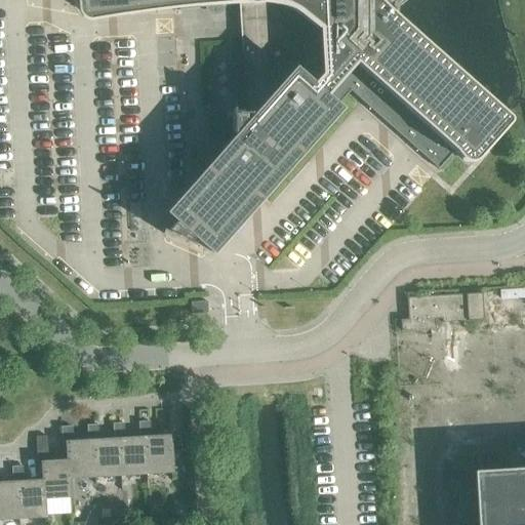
[(71,0),(72,2),(77,14),(77,16),(78,17),(79,19),(81,21),(82,21),(83,22),(85,23),(87,23),(88,23),(130,16),(162,11),(177,10),(177,11),(206,7),(207,8),(207,9),(208,10),(208,11),(209,12),(212,13),(213,13),(214,13),(216,13),(217,13),(218,12),(219,11),(220,10),(221,9),(221,8),(221,7),(221,6),(238,4),(240,47),(234,47),(237,107),(243,107),(244,115),(233,116),(233,114),(231,114),(232,138),(234,139),(234,140),(235,142),(179,205),(177,203),(167,214),(175,221),(164,234),(164,233),(163,235),(189,246),(190,244),(189,244),(194,238),(211,253),(221,242),(219,240),(332,113),(334,115),(338,111),(334,109),(350,91),(438,170),(453,152),(459,160),(460,161),(462,162),(466,163),(468,163),(470,163),(473,163),(475,161),(477,160),(508,125),(509,124),(509,123),(509,122),(509,121),(508,120),(508,119),(505,116),(388,12),(394,10),(402,5),(406,0),(71,0)]
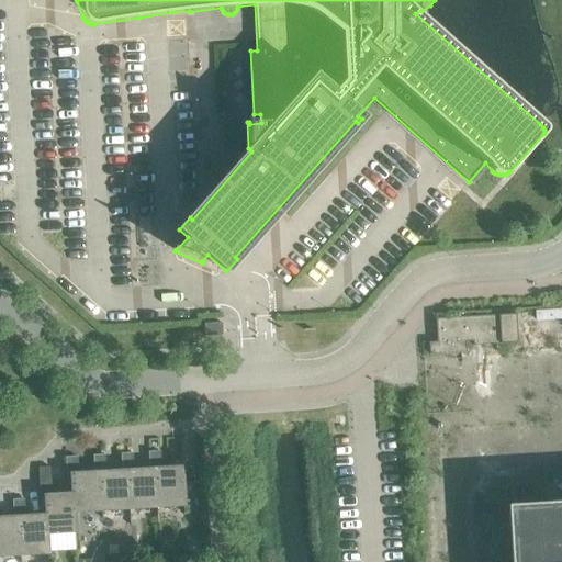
[(514,315),(435,319),(435,332),(436,343),(428,343),(429,356),(464,353),(463,341),(471,341),(471,347),(516,344),(514,315)]
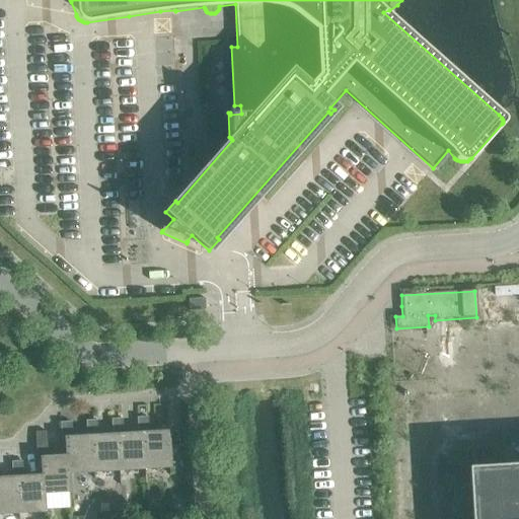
[(188,299),(188,310),(205,310),(204,298),(188,299)]
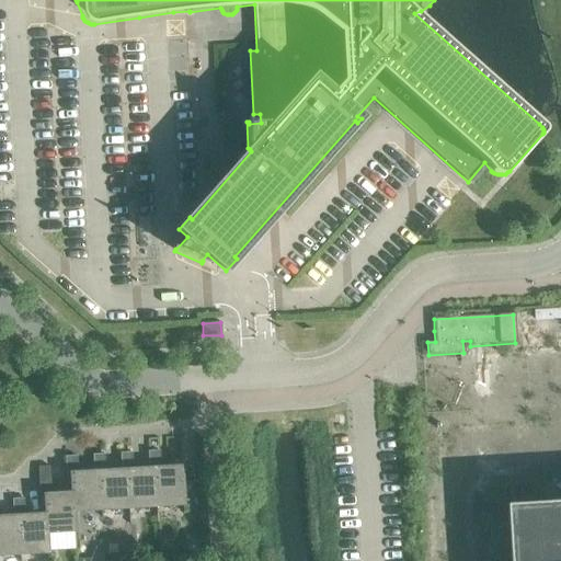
[(147,451),(148,468),(152,468),(155,507),(183,505),(181,467),(159,468),(159,451),(147,451)]
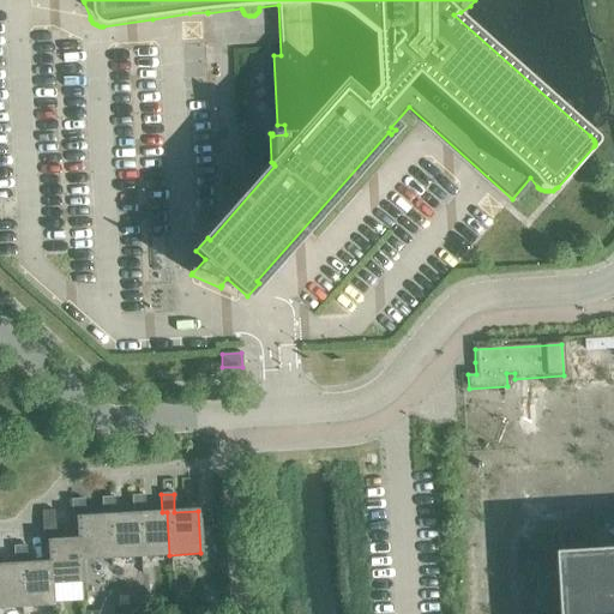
[(131,497),(132,515),(137,515),(139,557),(169,555),(167,512),(162,512),(144,513),(143,495),(131,497)]
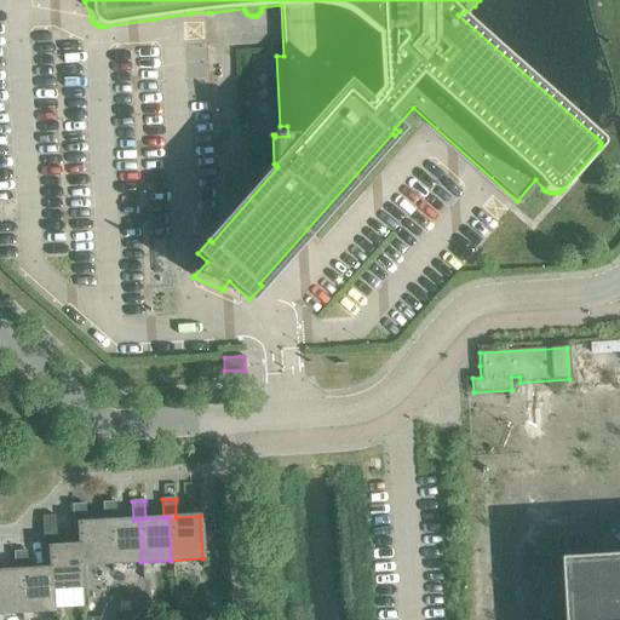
[(102,503),(103,522),(108,521),(110,564),(141,562),(138,520),(133,520),(115,521),(114,503),(102,503)]
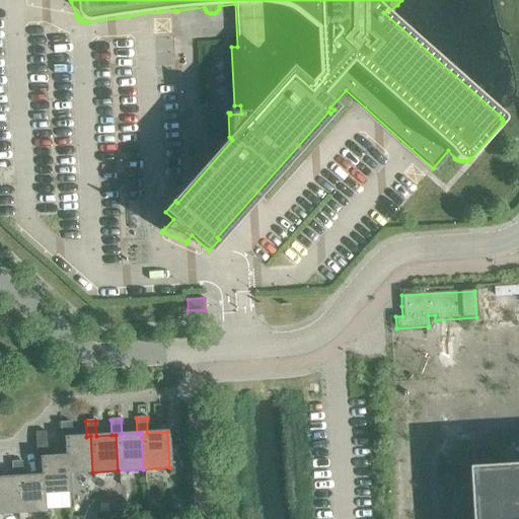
[(64,438),(65,456),(66,456),(67,473),(68,473),(92,472),(90,436),(86,437),(71,437),(70,422),(60,423),(61,438),(64,438)]
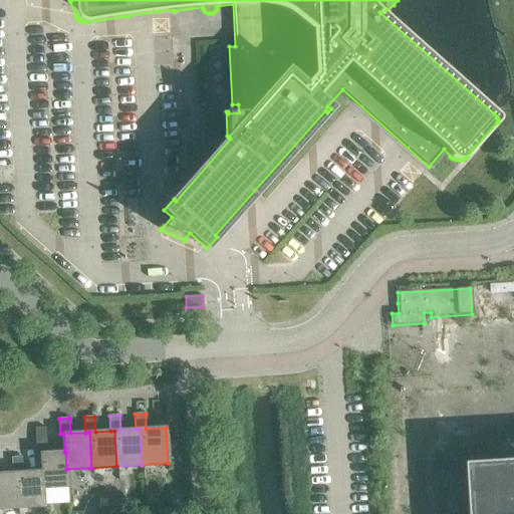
[(44,428),(34,429),(35,438),(45,438),(44,428)]
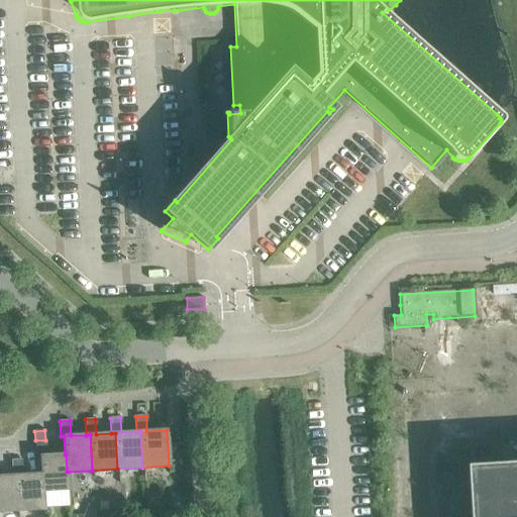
[(39,456),(40,474),(41,474),(42,492),(43,492),(69,490),(68,472),(67,472),(66,454),(65,454),(46,455),(45,440),(35,440),(35,456),(39,456)]
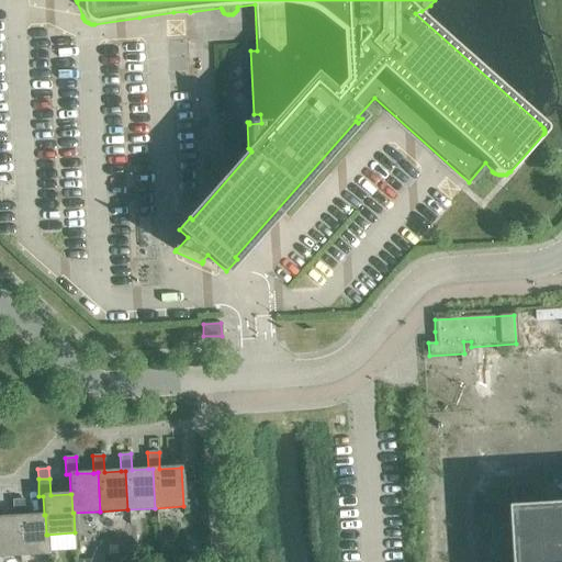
[(11,501),(12,517),(18,517),(20,557),(48,554),(47,535),(46,535),(45,515),(44,515),(24,517),(23,499),(11,501)]
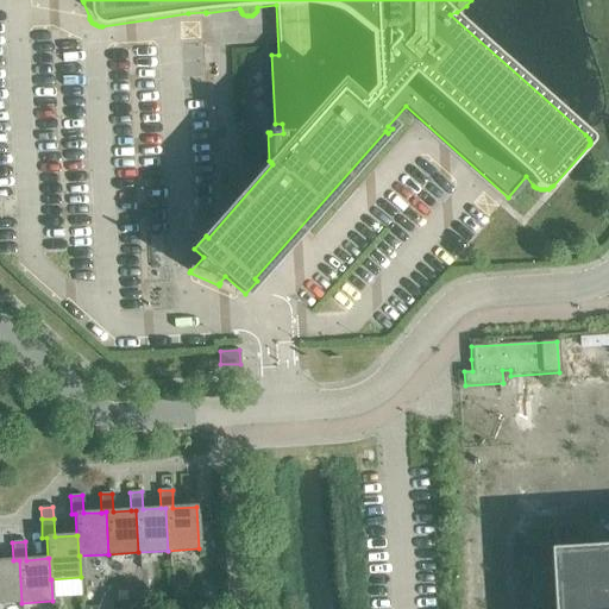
[(608,608),(608,542),(556,546),(559,608),(608,608)]
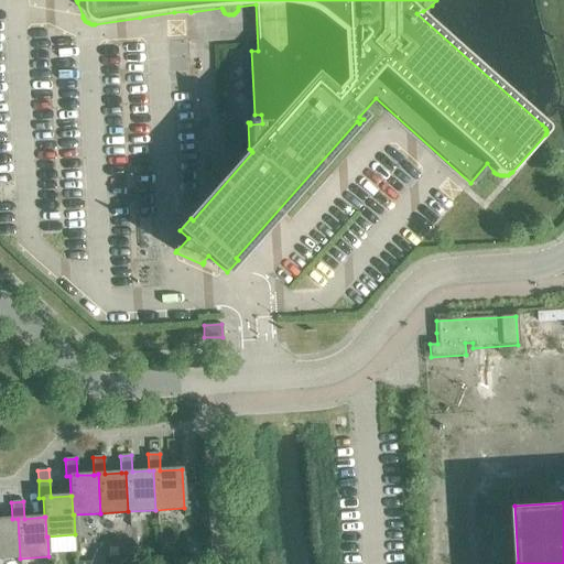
[(0,559),(20,559),(18,519),(12,519),(0,519),(0,559)]
